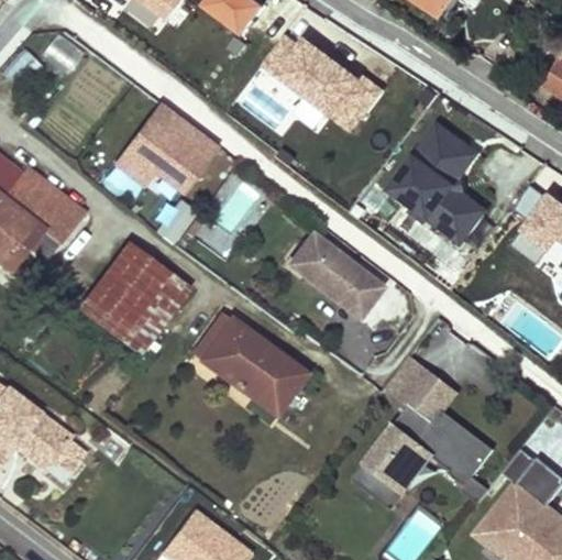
[(133,0),(173,26),(191,0),(133,0)]
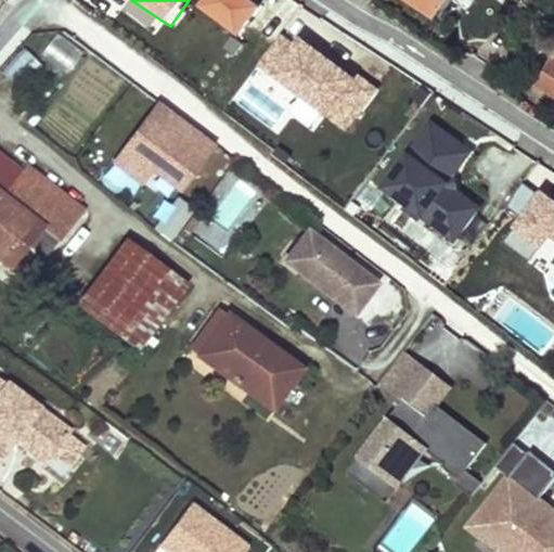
[(205,0),(198,10),(241,39),(263,7),(254,0),(205,0)]
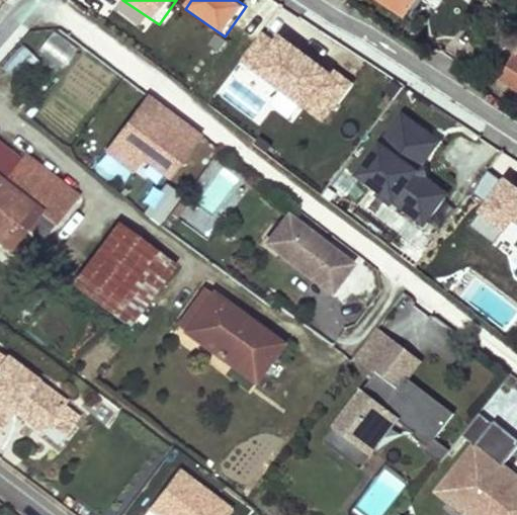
[(381,0),(406,16),(416,0),(381,0)]
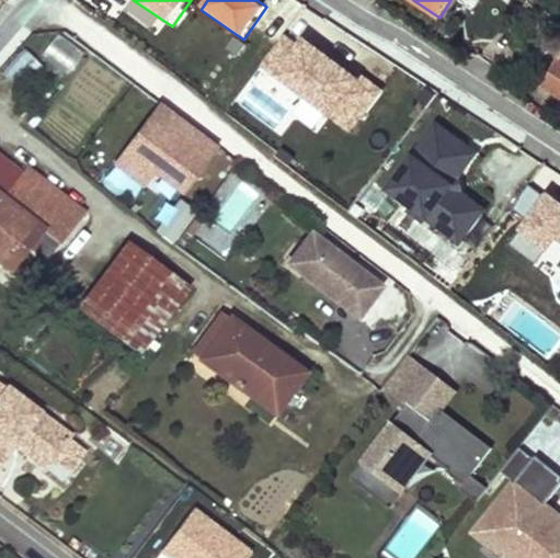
[(350,135),(380,93),(288,25),(258,68),(350,135)]
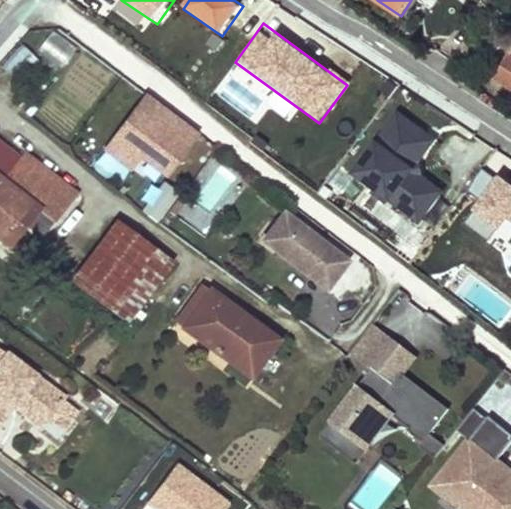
[(41,44),(61,63),(77,48),(57,28),(41,44)]
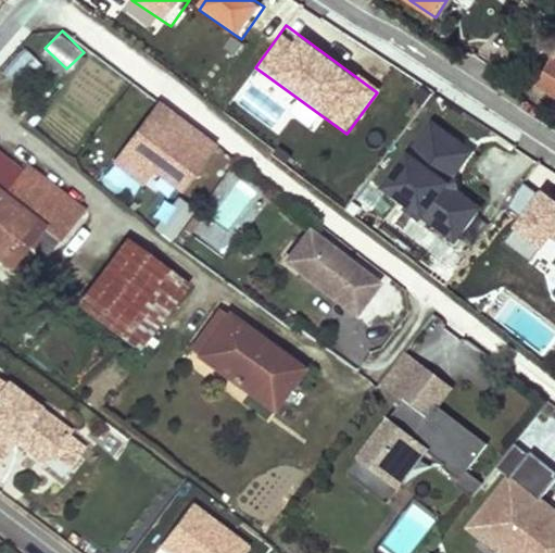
[(22,47),(2,73),(25,89),(45,63),(22,47)]
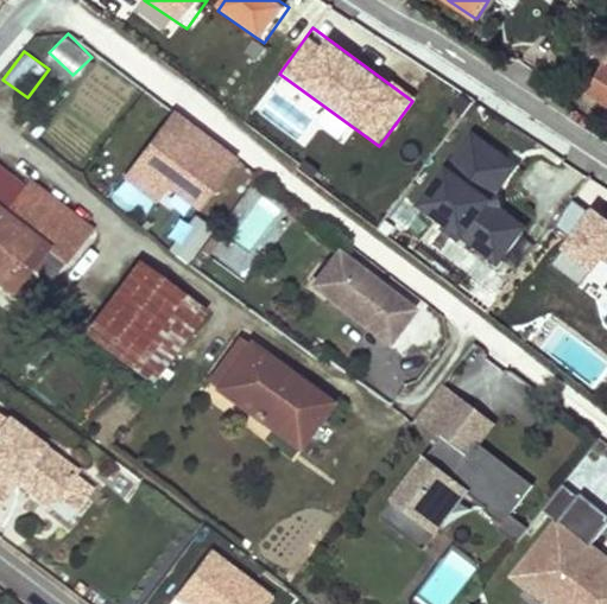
[(606,62),(605,61),(588,89),(606,100),(606,62)]
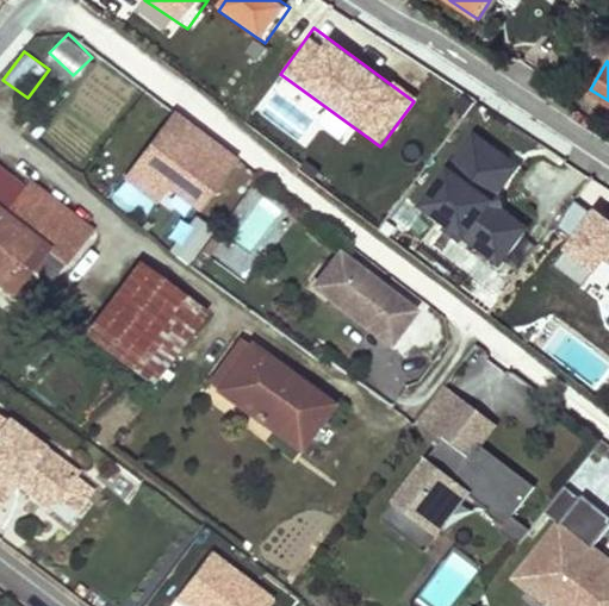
[(253,110),(231,94),(225,102),(246,118),(253,110)]
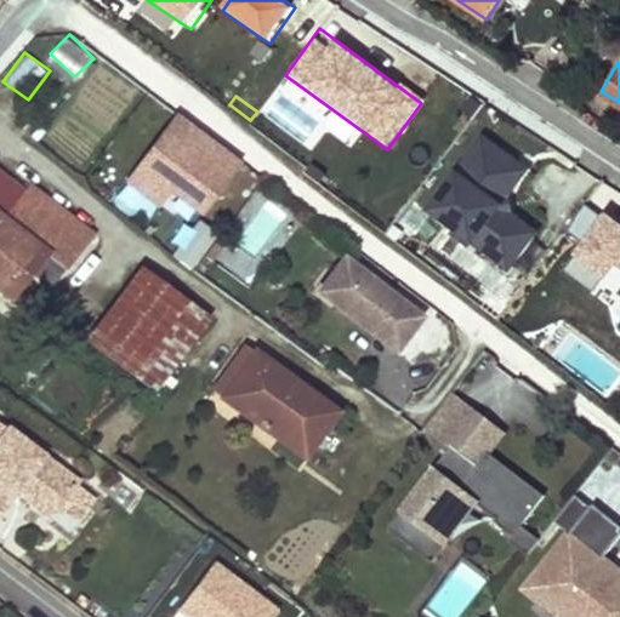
[(242,160),(177,113),(165,130),(177,138),(152,173),(170,187),(203,212),(242,160)]
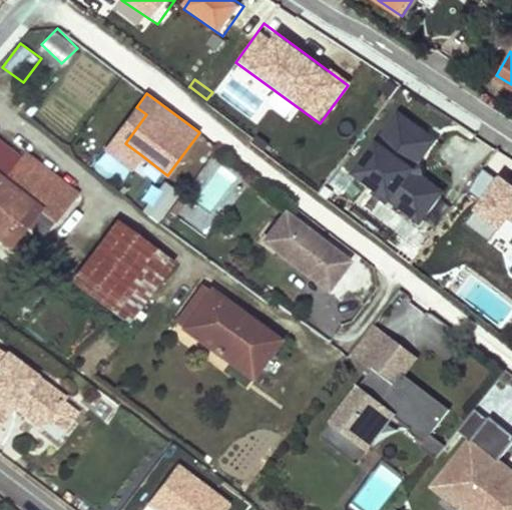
[(146,114),(136,107),(105,147),(133,167),(140,154),(125,143),(146,114)]
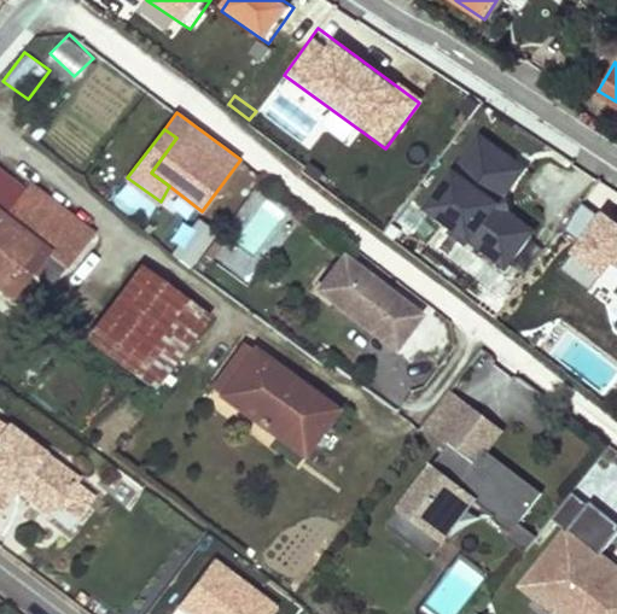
[(481,134),(428,208),(484,249),(504,223),(490,214),(488,193),(514,157),(481,134)]
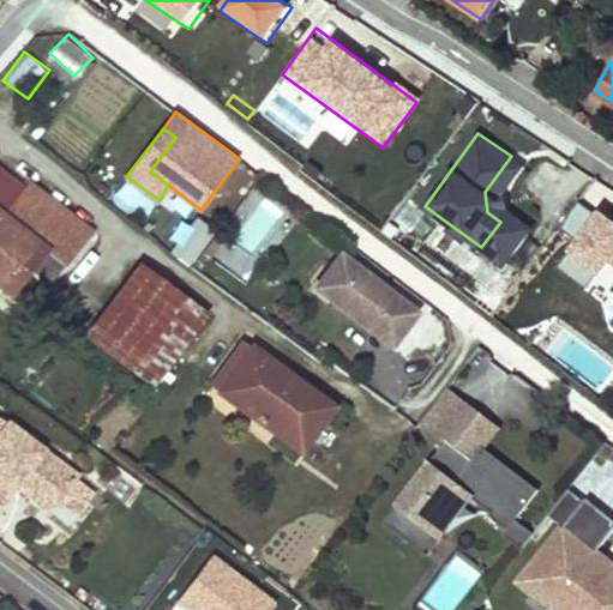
[(523,164),(511,156),(485,192),(487,212),(500,222),(481,247),(494,257),(522,219),(497,200),(523,164)]
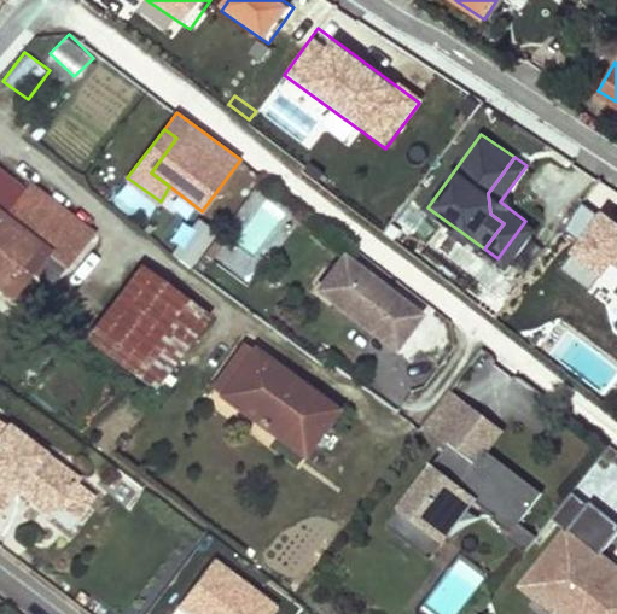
[(0,212),(3,215),(23,189),(0,173),(0,212)]
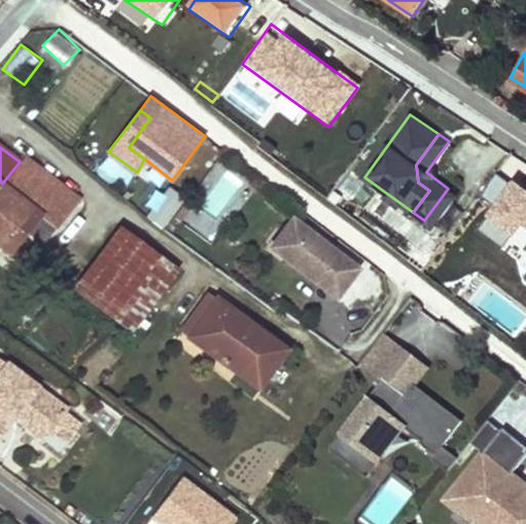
[(0,242),(26,263),(79,197),(25,154),(20,162),(2,183),(0,181),(0,242)]
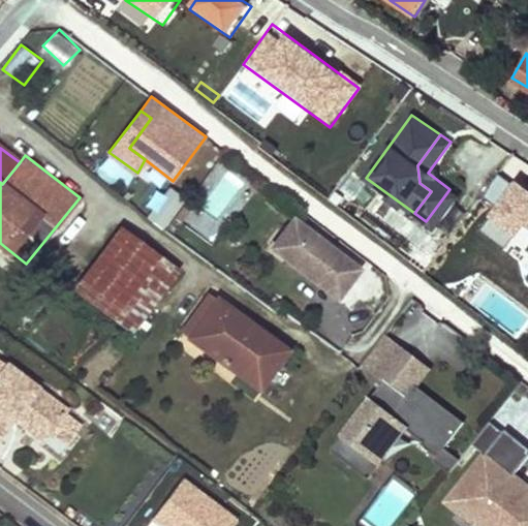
[(111,157),(101,168),(128,192),(138,182),(111,157)]
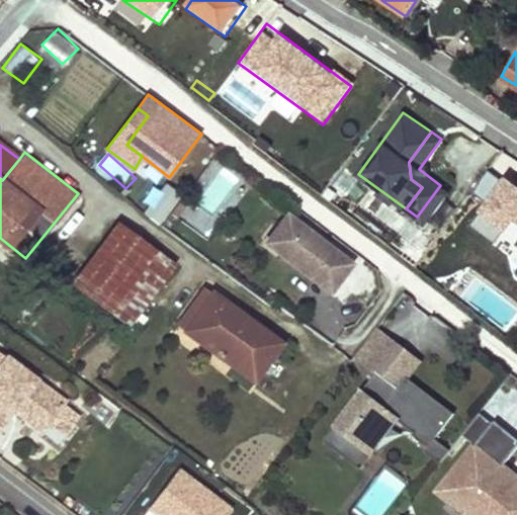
[(194,199),(222,213),(244,173),(217,158),(194,199)]
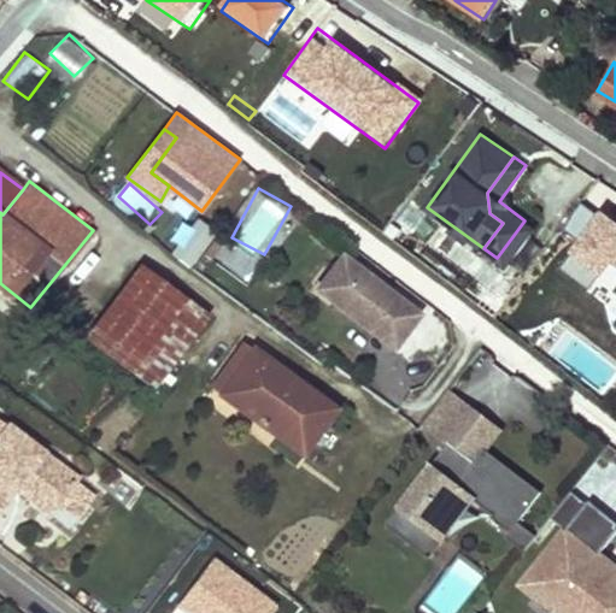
[(582,200),(563,225),(582,240),(561,267),(615,308),(615,220),(603,211),(602,213),(582,200)]
